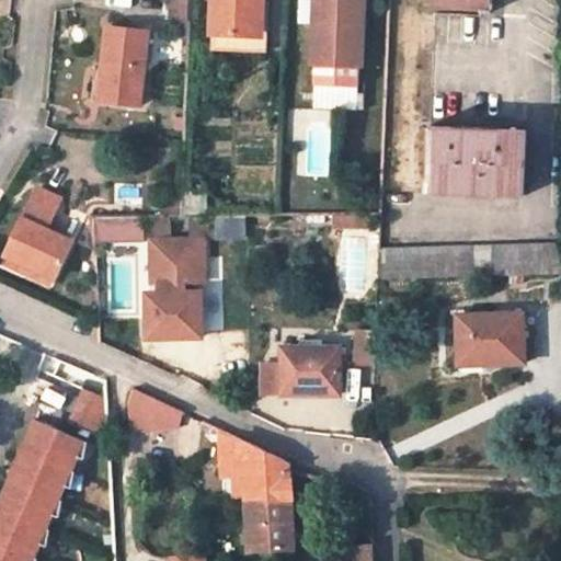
[(265,0),(222,0),(221,32),(264,34),(265,0)]
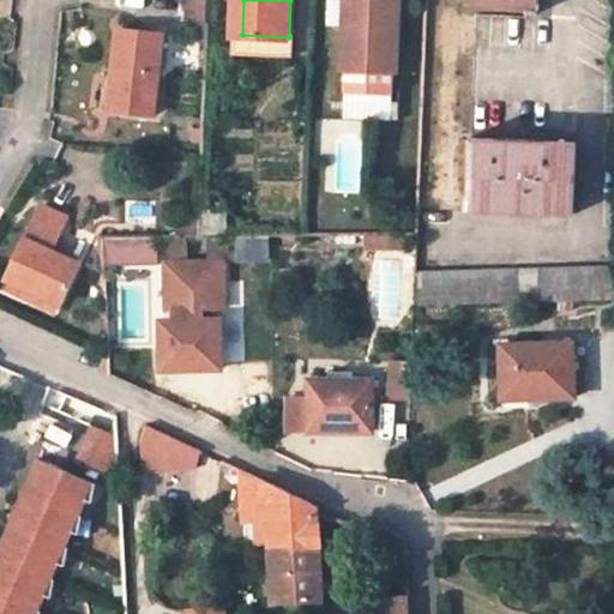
[(396,60),(397,0),(344,0),(342,59),(345,59),(344,85),(391,86),(391,60),(396,60)]
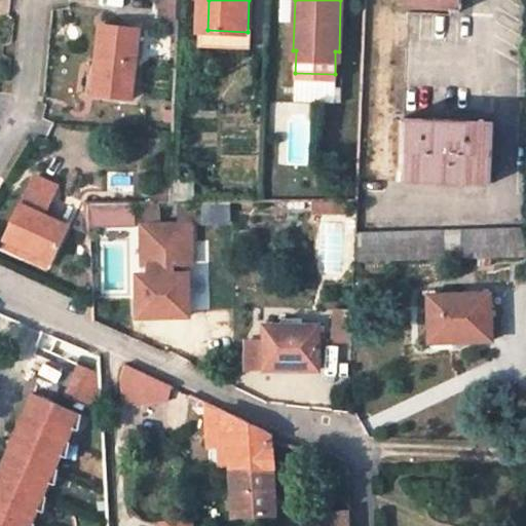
[(132,99),(139,30),(100,26),(94,95),(132,99)]
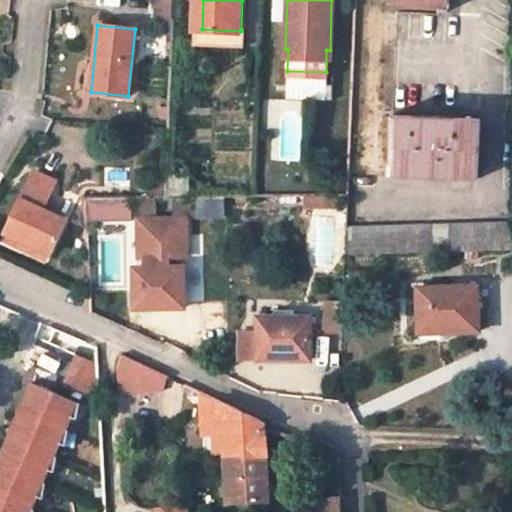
[(477,178),(479,118),(391,114),(388,175),(477,178)]
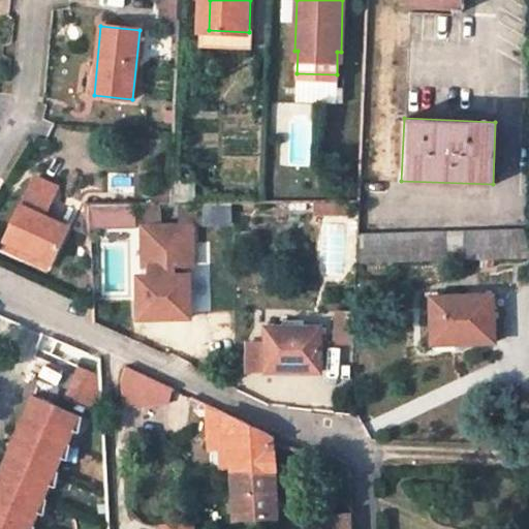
[(42,217),(57,188),(35,178),(5,240),(52,260),(68,227),(42,217)]
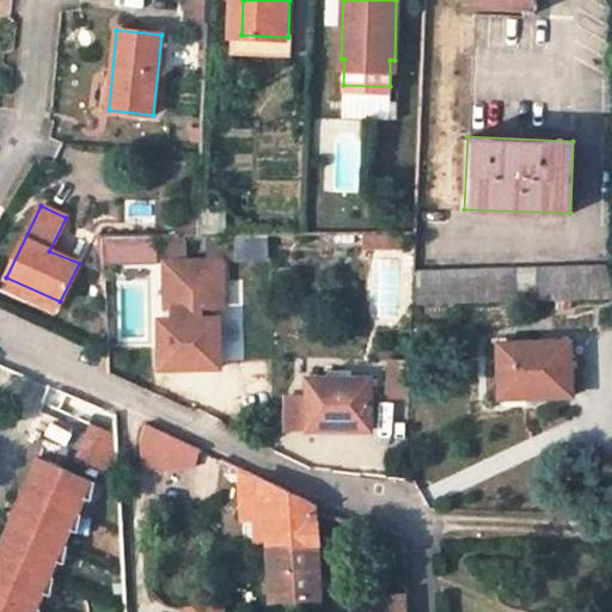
[(362,250),(383,250),(383,234),(362,234),(362,250)]
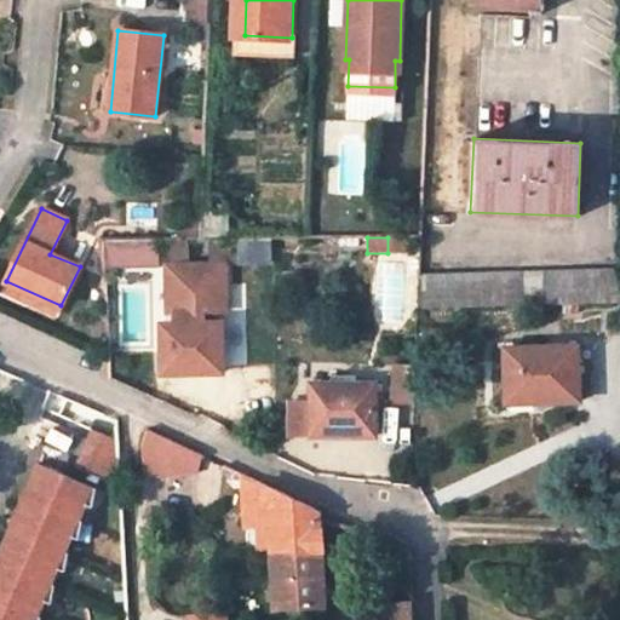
[(208,240),(210,262),(228,262),(227,239),(208,240)]
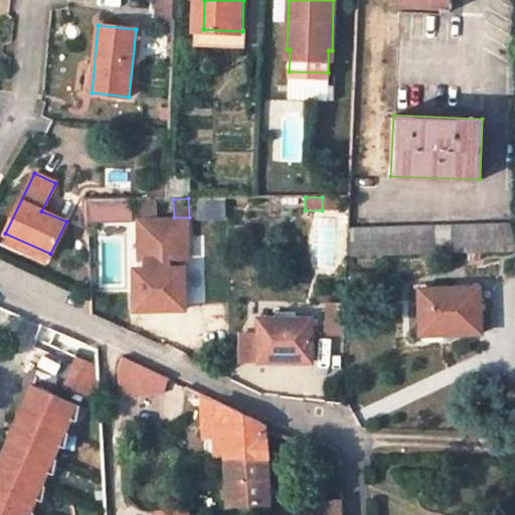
[(126,199),(86,199),(88,224),(127,224),(126,199)]
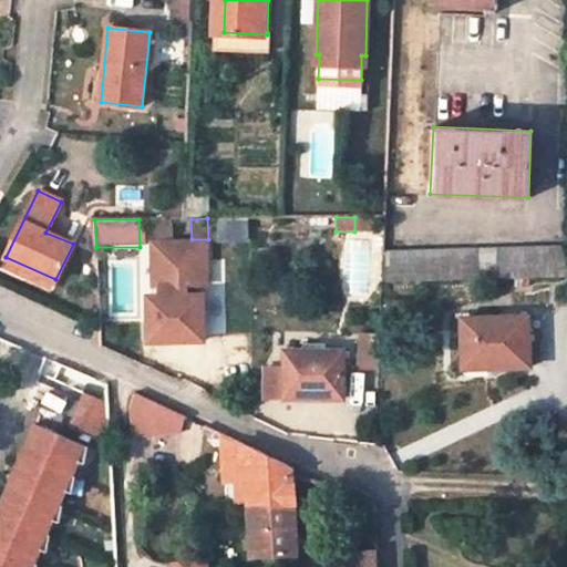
[(154,219),(154,240),(171,239),(171,219),(154,219)]
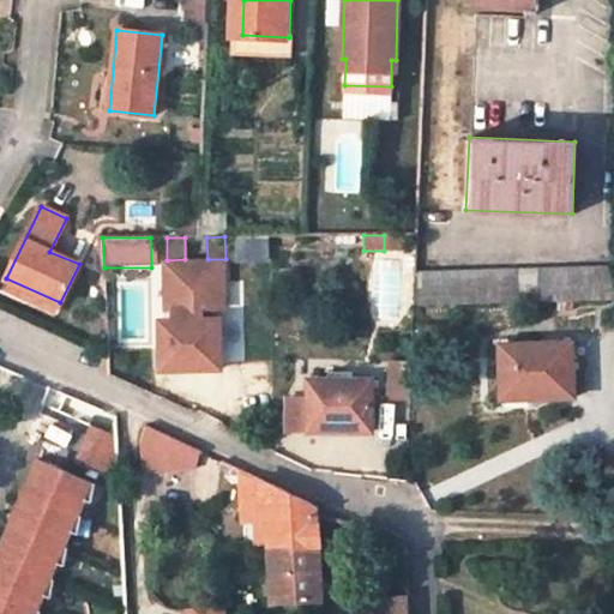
[(185,259),(167,260),(168,294),(174,293),(173,319),(158,320),(160,371),(222,369),(221,319),(203,319),(203,307),(227,306),(226,259),(208,259),(185,259)]
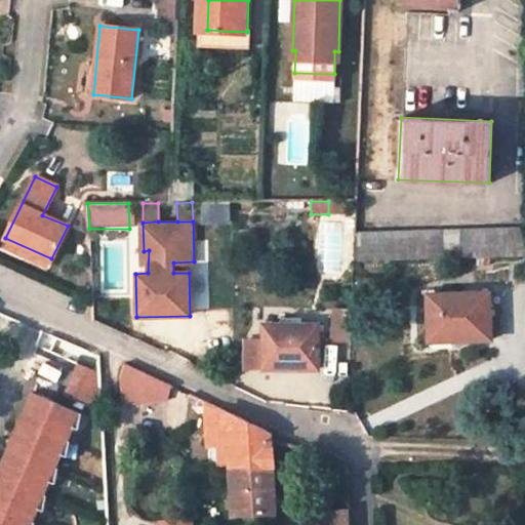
[(524,227),(359,233),(357,260),(524,255),(524,227)]
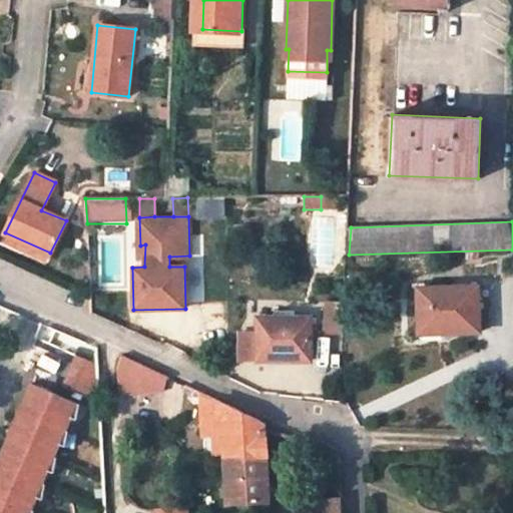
[(140,245),(133,245),(132,268),(144,267),(145,244),(140,245)]
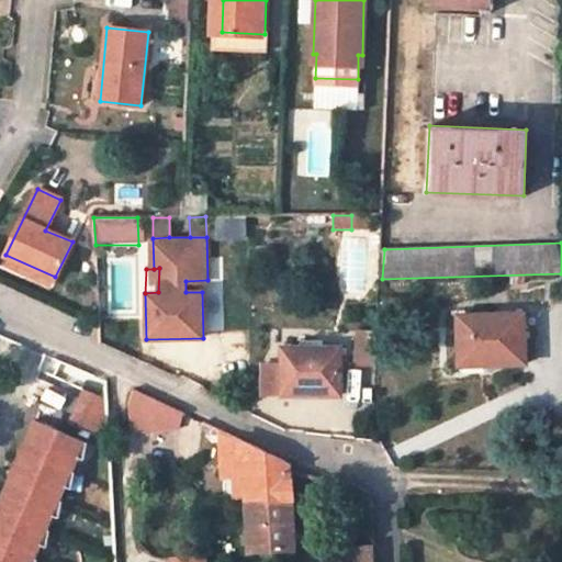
[(460,364),(525,362),(524,314),(458,317),(460,364)]
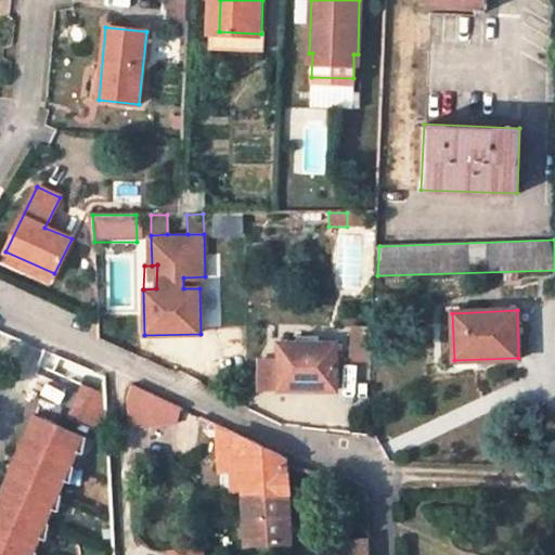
[(372,334),(350,333),(349,363),(371,363),(372,334)]
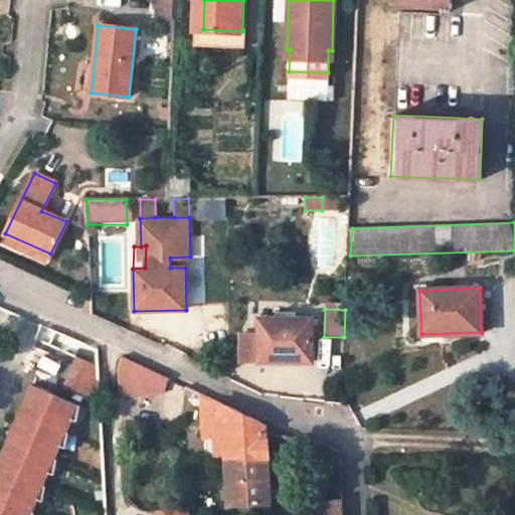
[(313,318),(300,318),(300,310),(272,311),(271,318),(259,319),(259,336),(259,360),(313,361),(313,318)]
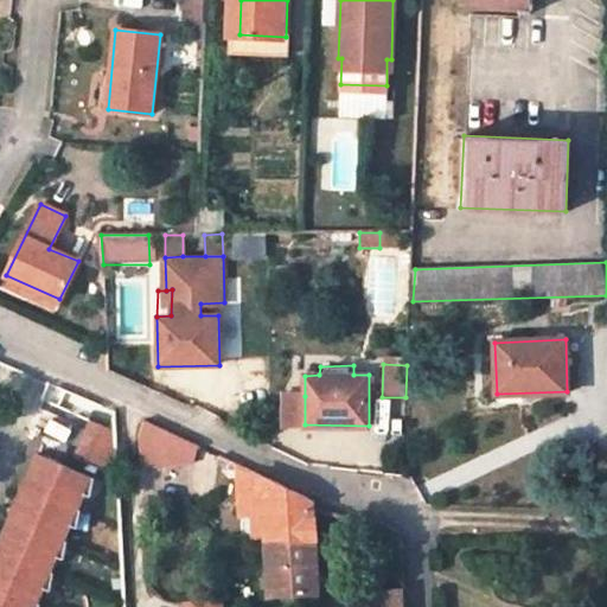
[(305,396),(281,395),(281,425),(305,425),(305,396)]
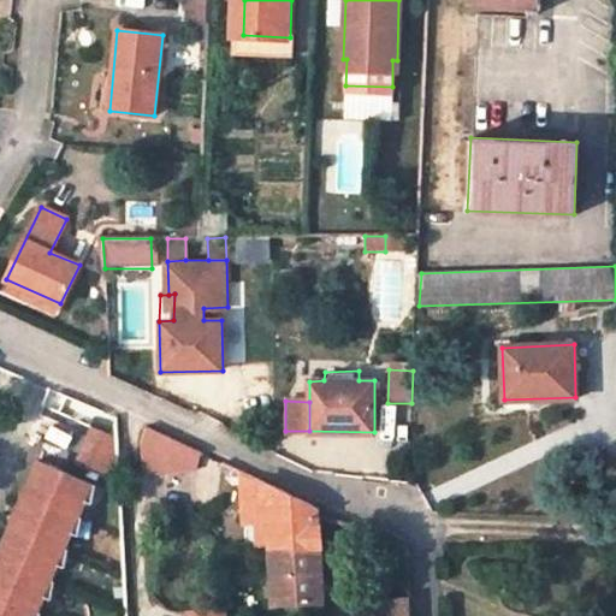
[(118,469),(116,437),(94,427),(77,466),(101,475),(118,469)]
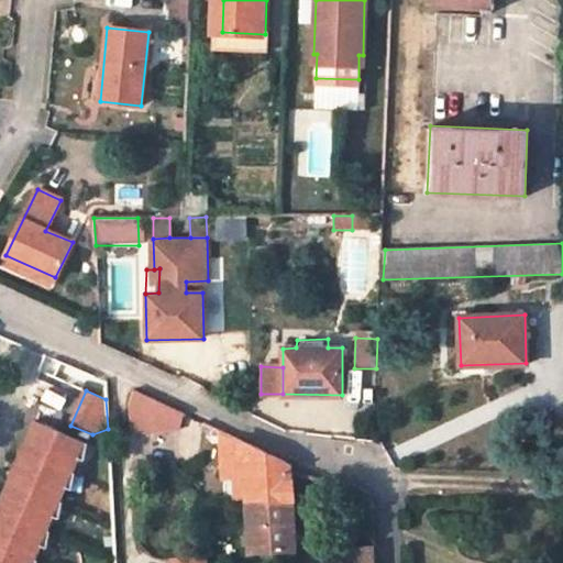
[(130,405),(132,433),(180,429),(185,415),(134,390),(130,405)]
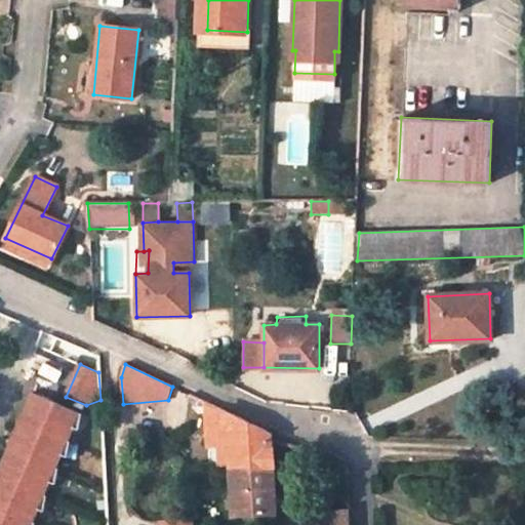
[(83,414),(34,393),(32,410),(33,411),(29,423),(23,421),(21,436),(22,437),(16,450),(11,448),(8,466),(9,467),(4,479),(0,477),(0,524),(34,524),(36,524),(47,496),(59,469),(71,442),(83,414)]
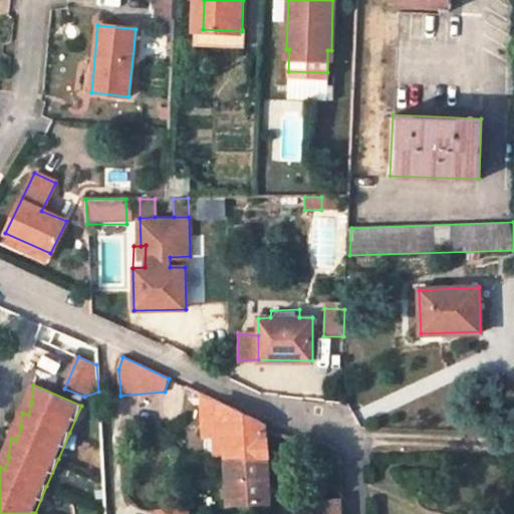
[(225,418),(219,418),(220,434),(225,434),(227,457),(266,455),(265,432),(264,424),(224,405),(225,418)]
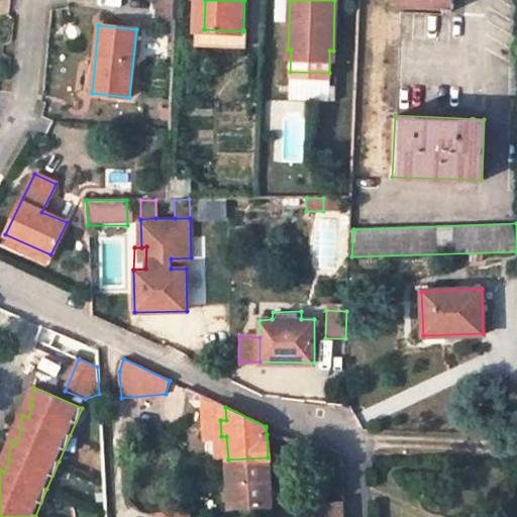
[(231,508),(271,505),(268,457),(228,459),(231,508)]
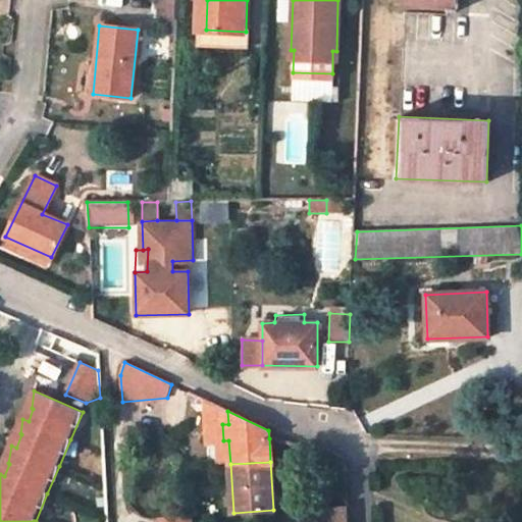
[(348,521),(348,506),(321,508),(321,521),(348,521)]
